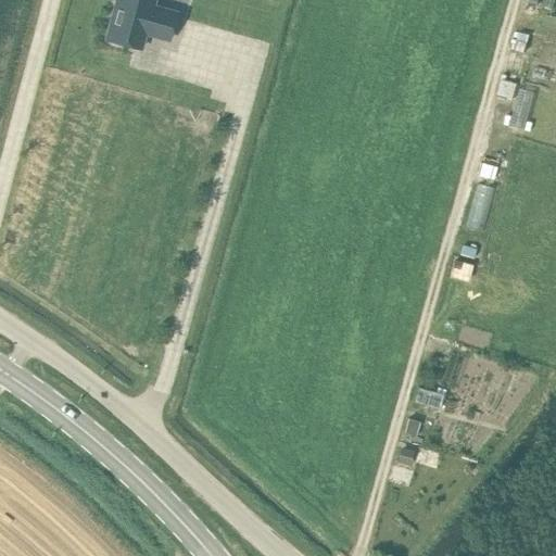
[(152,7),(153,0),(116,0),(105,38),(140,48),(146,30),(153,33),(153,36),(168,40),(176,13),(152,7)]
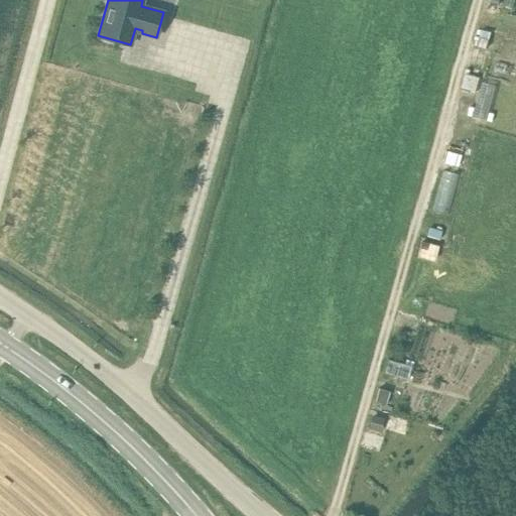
[(498,26),(496,33),(505,36),(507,28),(498,26)]
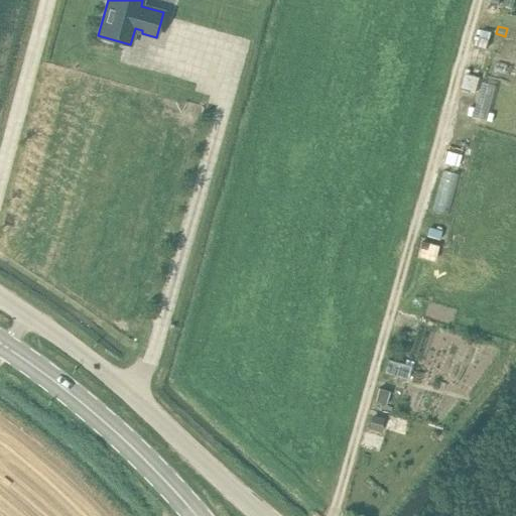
[(466,75),(462,90),(474,94),(479,79),(466,75)]
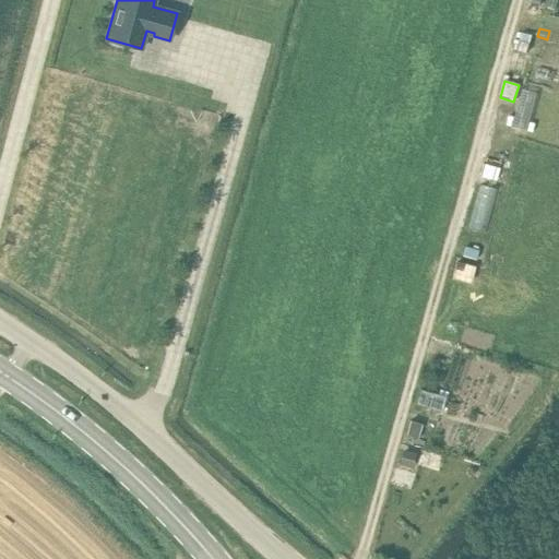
[(412,418),(407,433),(418,437),(423,421),(412,418)]
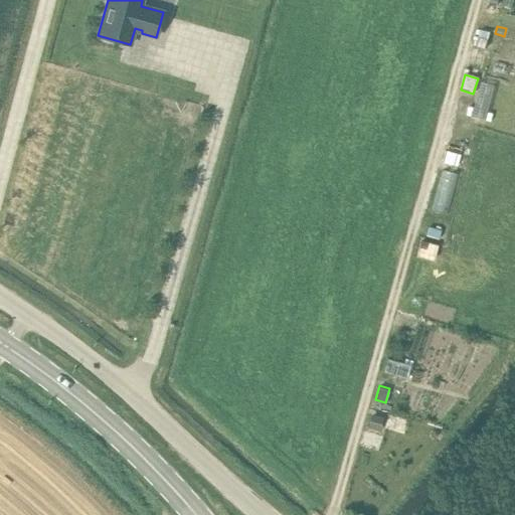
[(372,412),(368,426),(379,430),(383,415),(372,412)]
